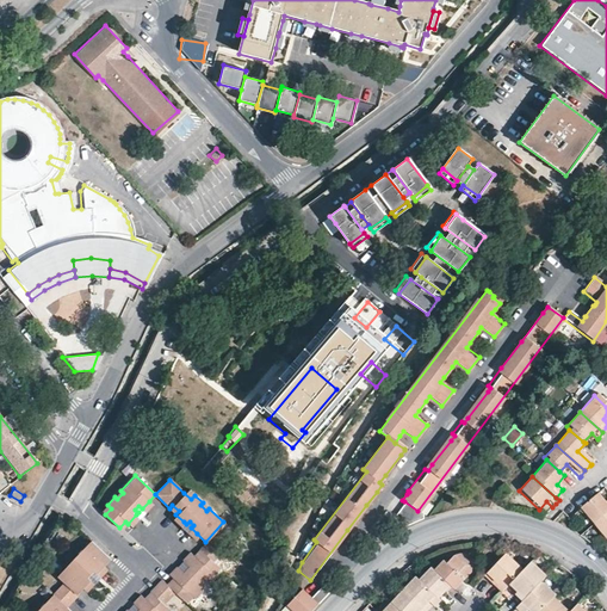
[(187,489),(184,493),(191,499),(194,495),(187,489)]
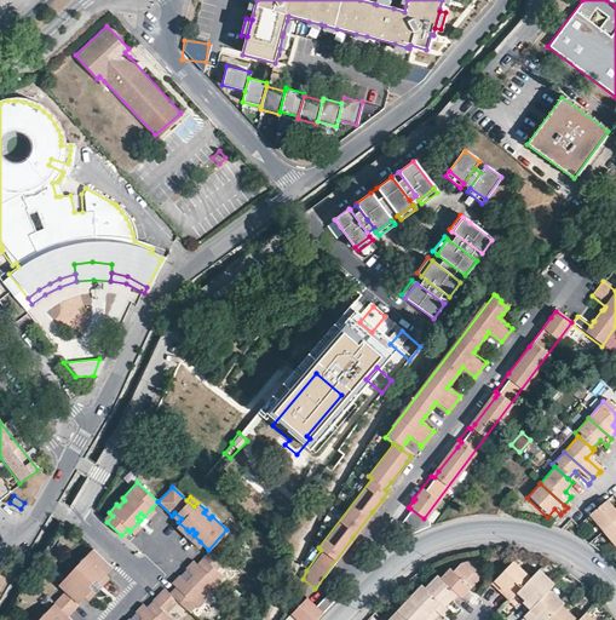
[(591,524),(599,534),(615,518),(615,506),(611,511),(603,503),(585,517),(591,524)]
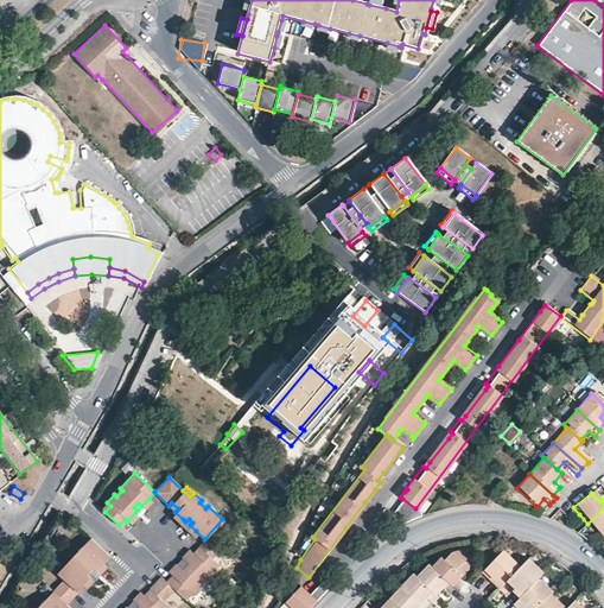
[(152,501),(148,499),(141,506),(144,508),(144,510),(152,501)]
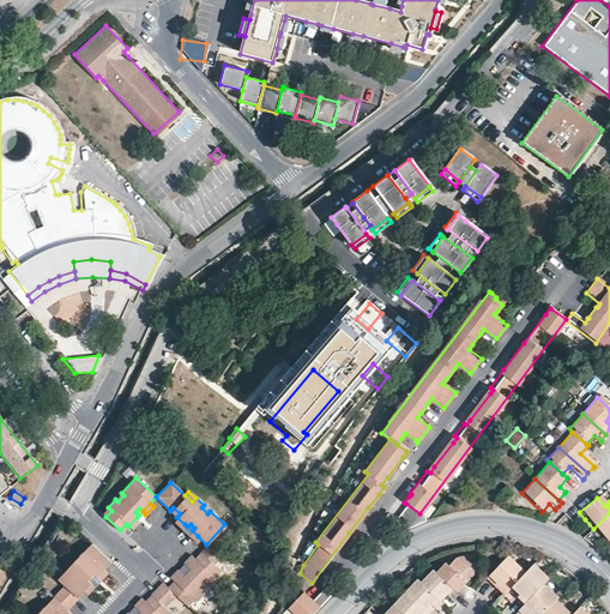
[(420,513),(406,504),(396,519),(406,528),(412,525),(418,522),(424,521),(423,517),(420,513)]
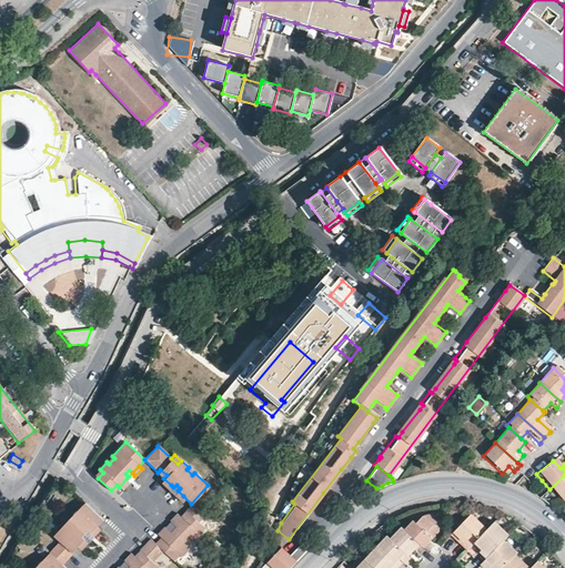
[(93,475),(98,478),(103,473),(100,469),(93,475)]
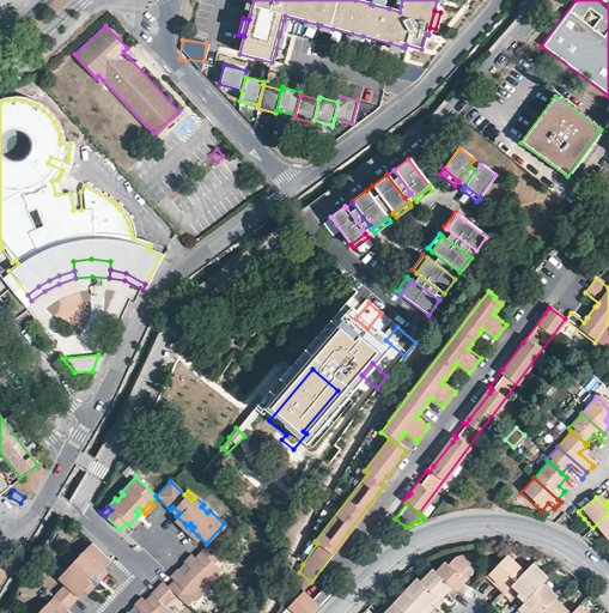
[(608,513),(592,528),(600,536),(606,545),(608,541),(608,513)]
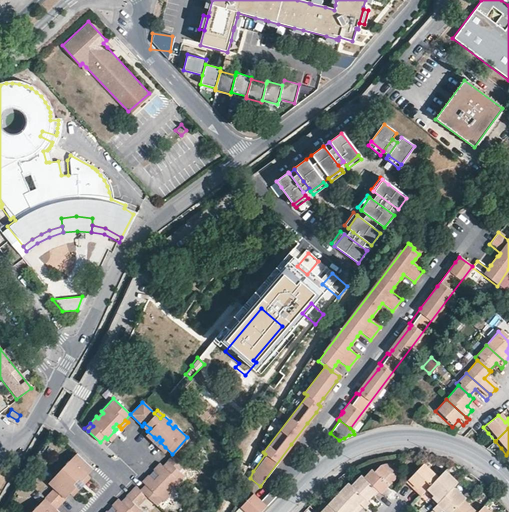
[(60,438),(48,431),(44,438),(56,445),(60,438)]
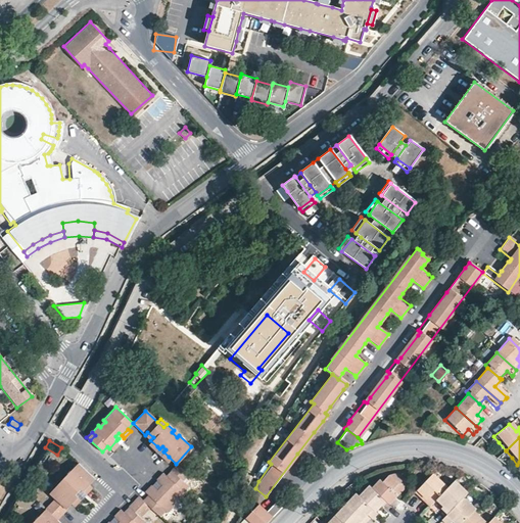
[(119,442),(116,440),(109,448),(112,452),(120,443),(119,442)]
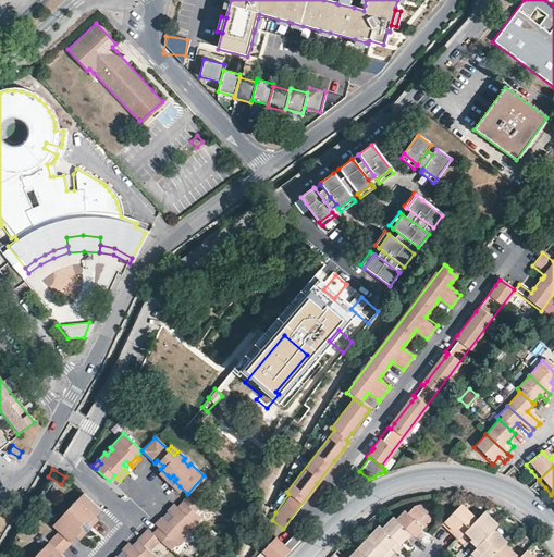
[(165,479),(168,475),(160,469),(157,473),(164,480),(165,479)]
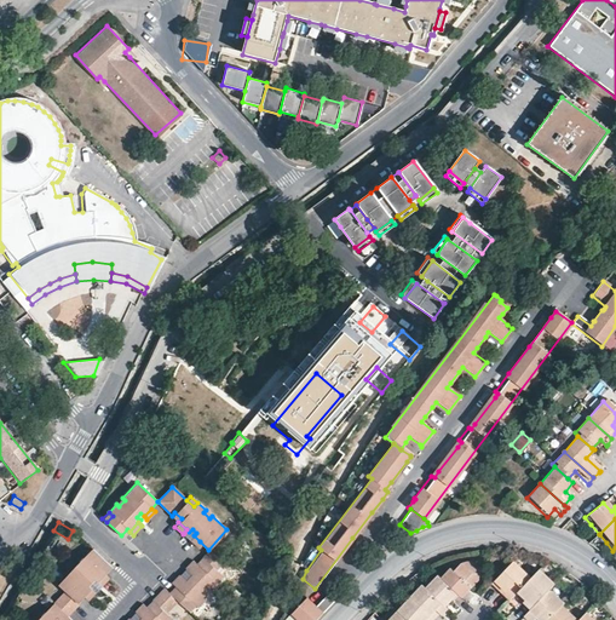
[(593,540),(599,534),(591,524),(585,530),(593,540)]
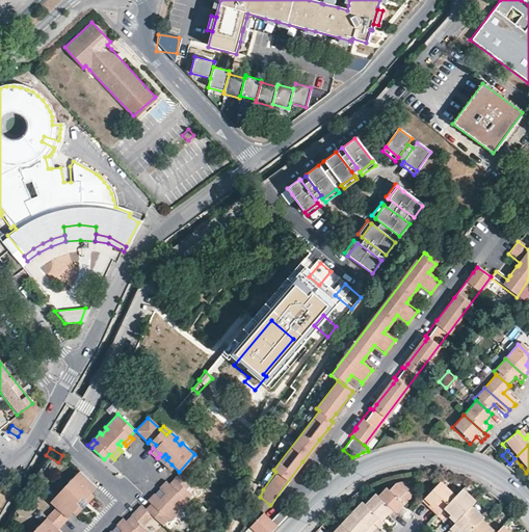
[(521,466),(514,458),(509,463),(516,471),(521,466)]
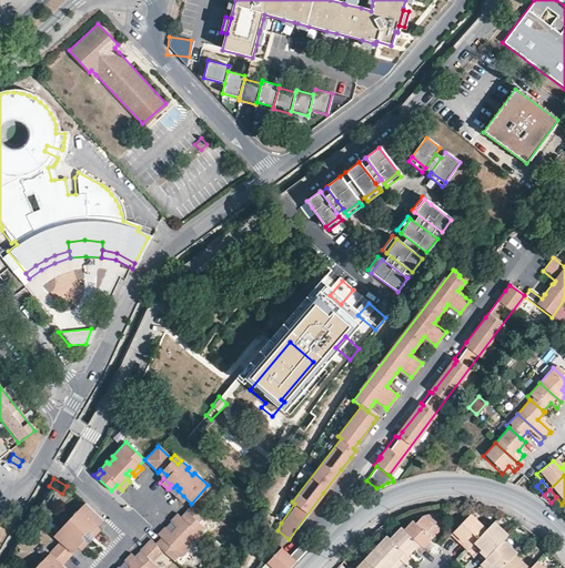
[(180,500),(183,496),(178,490),(174,494),(173,495),(180,500)]
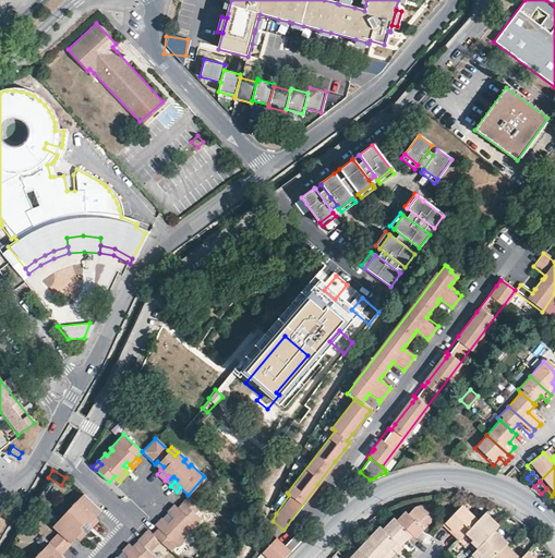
[(200,506),(188,495),(176,507),(172,504),(165,511),(166,511),(170,516),(165,522),(160,518),(159,517),(153,523),(155,526),(149,532),(145,529),(130,545),(127,543),(119,550),(120,550),(125,555),(121,557),(117,557),(116,556),(115,555),(111,557),(153,557),(156,555),(151,549),(158,541),(166,548),(171,543),(175,545),(177,547),(183,540),(181,537),(186,532),(189,534),(195,526),(193,524),(202,516),(196,510),(200,506)]
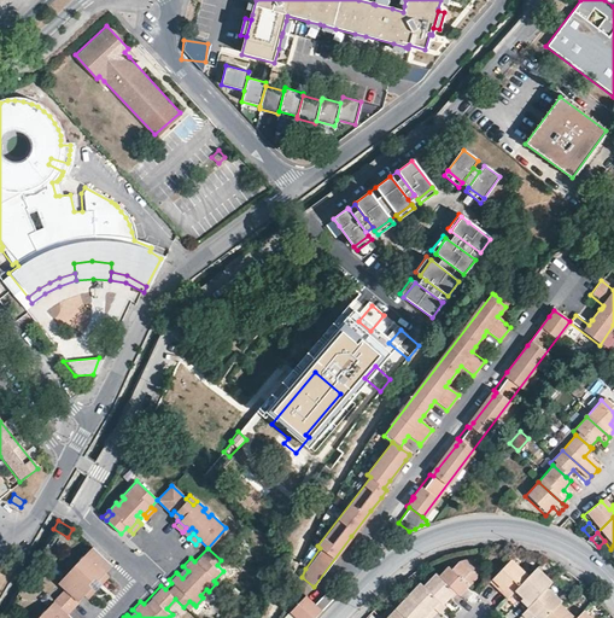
[(70,617),(65,613),(83,595),(91,587),(87,583),(89,581),(94,584),(98,579),(105,572),(101,569),(107,563),(94,551),(89,555),(86,553),(57,583),(63,589),(39,616),(41,617),(70,617)]
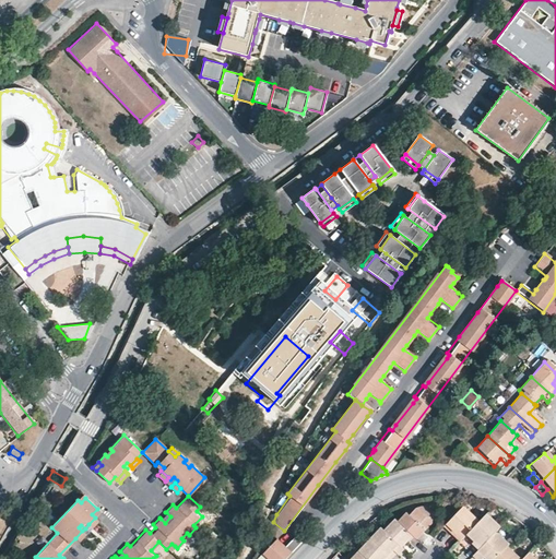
[(418,506),(413,507),(429,522),(429,515),(418,506)]
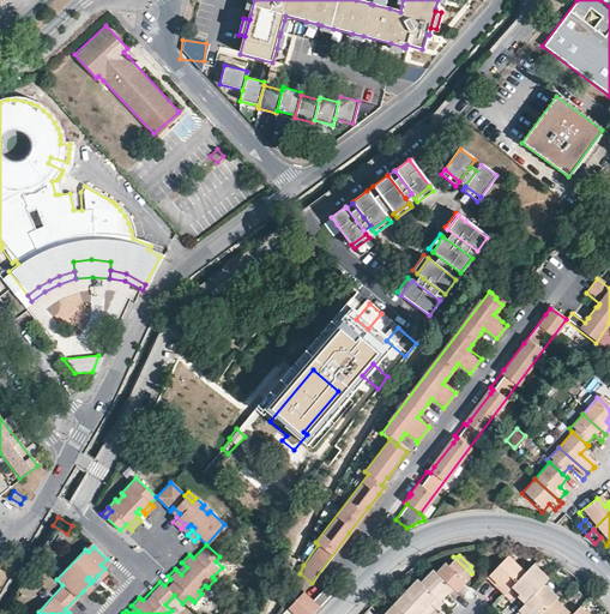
[(494,589),(501,595),(509,587),(524,572),(506,555),(487,576),(496,585),(494,589)]
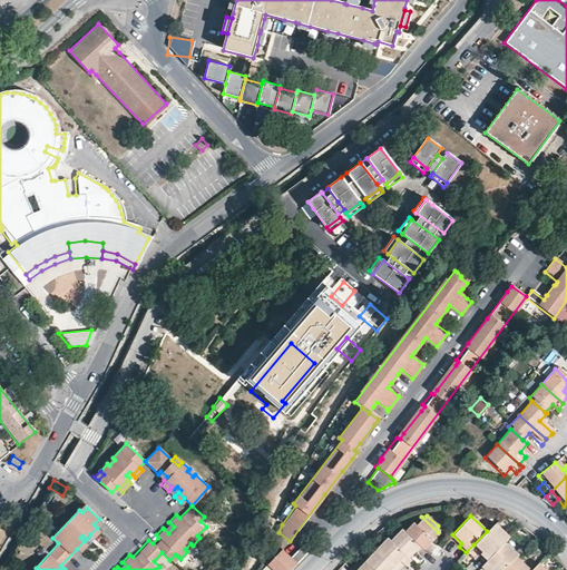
[(419,546),(422,548),(438,532),(421,517),(414,524),(411,521),(403,530),(419,546)]
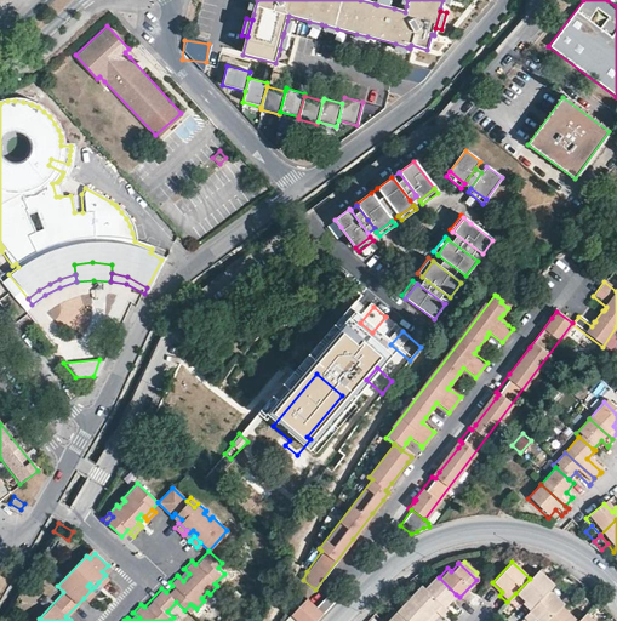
[(189,574),(184,569),(178,576),(183,581),(189,574)]
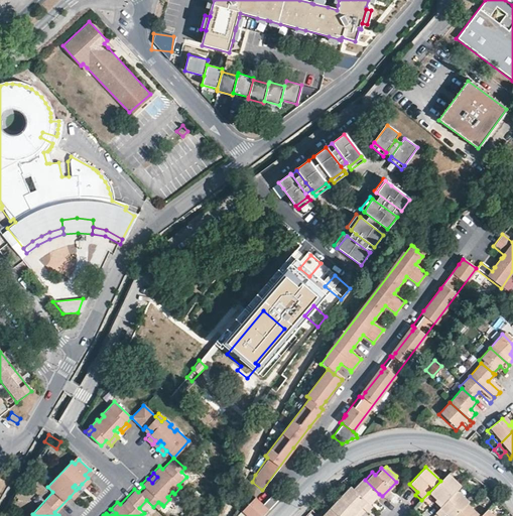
[(455,491),(460,486),(447,474),(440,481),(428,493),(434,499),(433,501),(439,507),(455,491)]
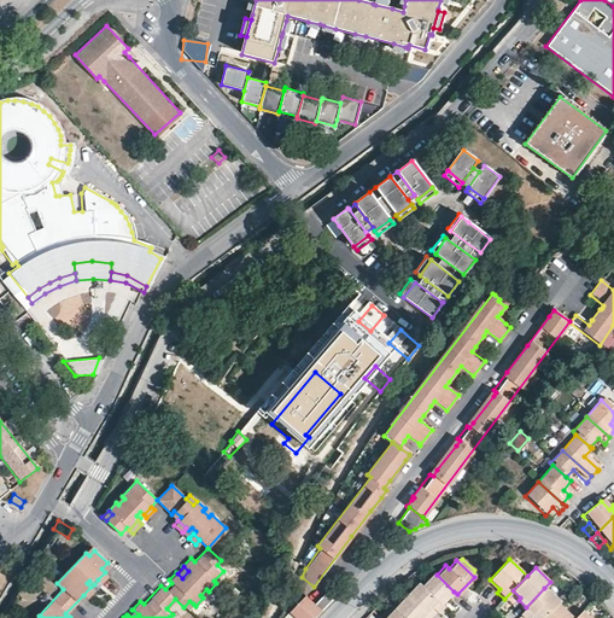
[(437,575),(433,571),(421,584),(442,604),(454,592),(437,575)]
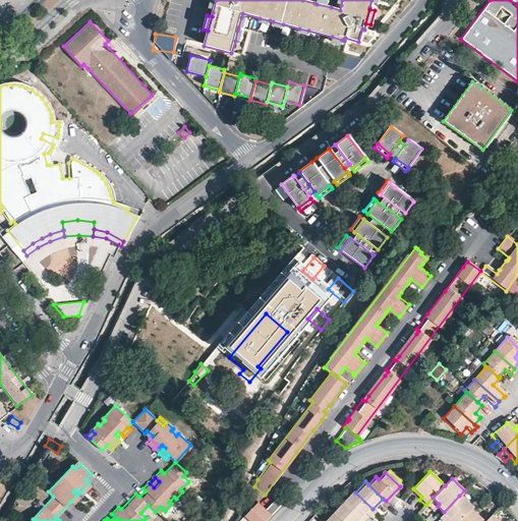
[(93,485),(89,482),(82,488),(85,491),(93,485)]
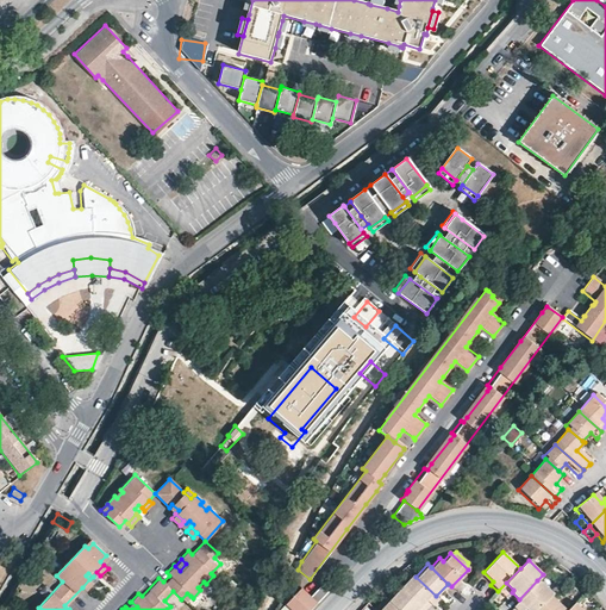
[(100,576),(97,572),(93,577),(88,573),(86,576),(89,579),(93,583),(100,576)]
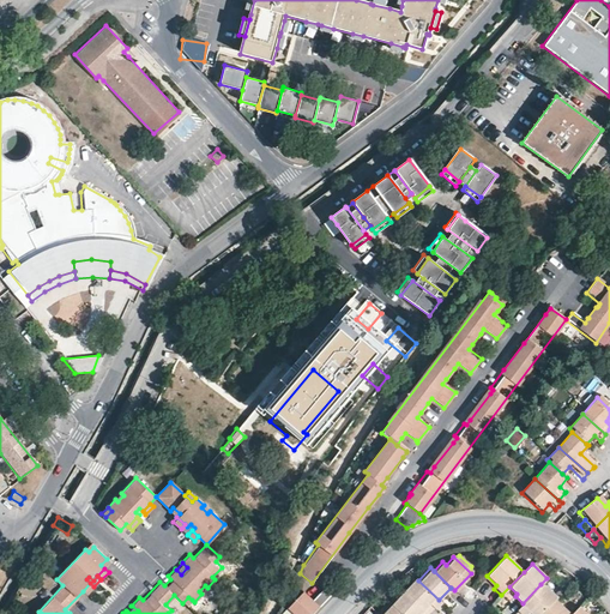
[(487,576),(484,578),(491,585),(494,589),(496,585),(487,576)]
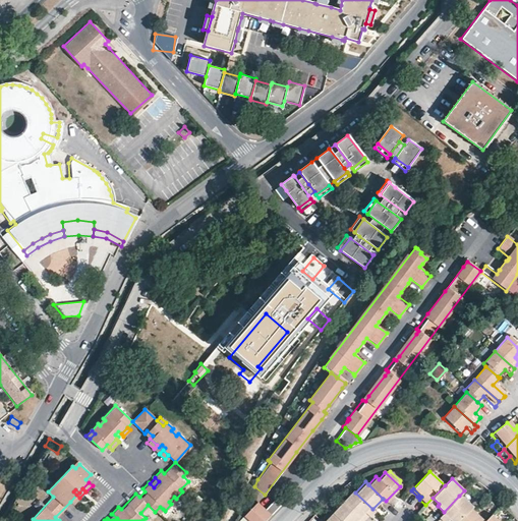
[(355,493),(352,489),(342,501),(362,520),(366,515),(368,517),(375,511),(372,509),(355,493)]
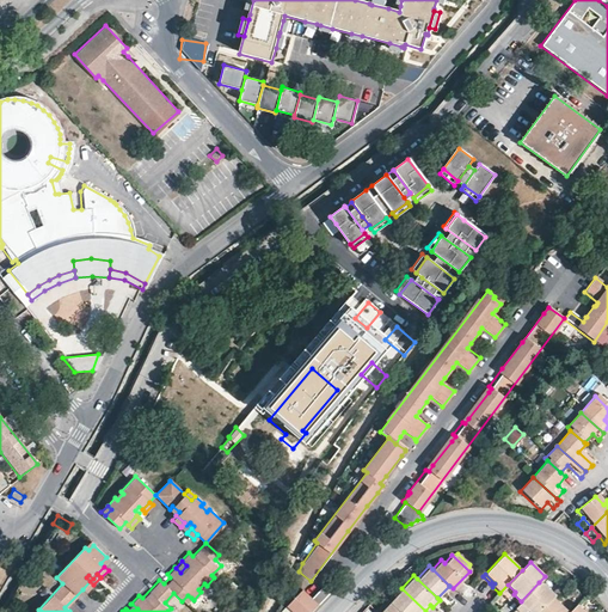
[(93,585),(90,581),(83,589),(86,593),(93,585)]
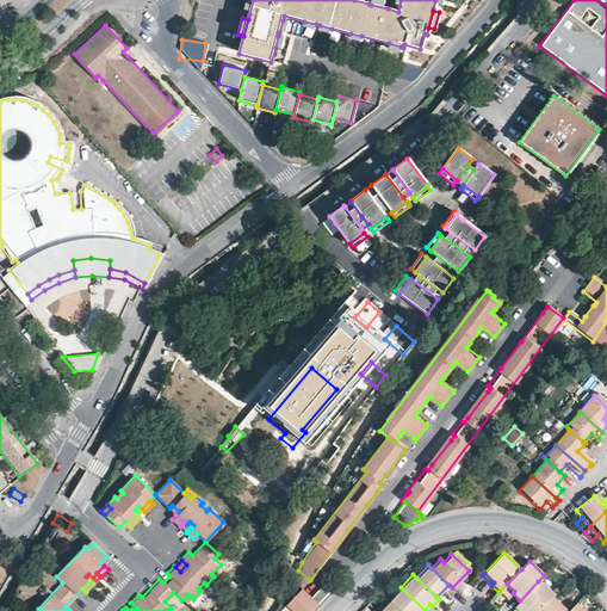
[(538,610),(552,597),(553,596),(538,581),(520,600),(513,608),(515,610),(524,610),(526,610),(527,610),(538,610)]
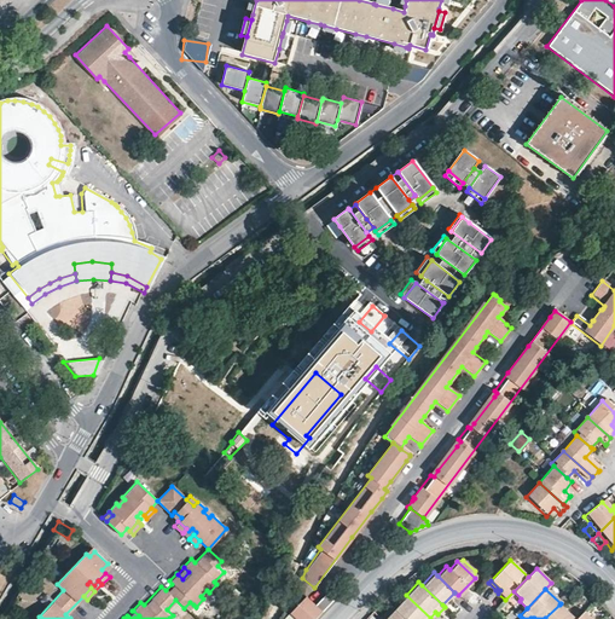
[(313,618),(330,601),(323,595),(312,606),(307,601),(306,599),(303,597),(290,612),(297,618),(313,618)]
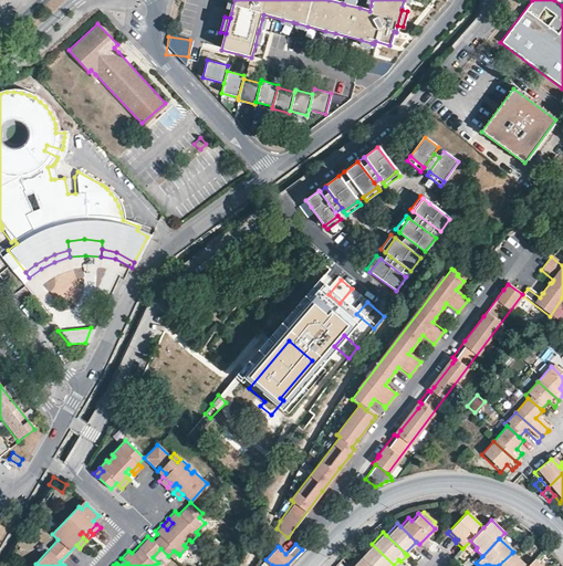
[(392,565),(394,565),(372,544),(361,555),(371,565),(392,565)]
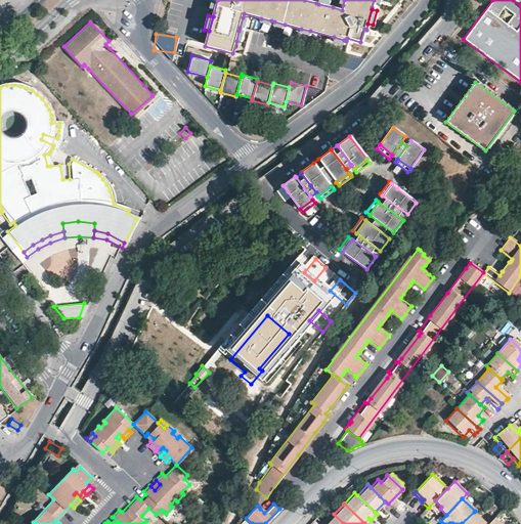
[(486,523),(474,512),(462,523),(486,523)]
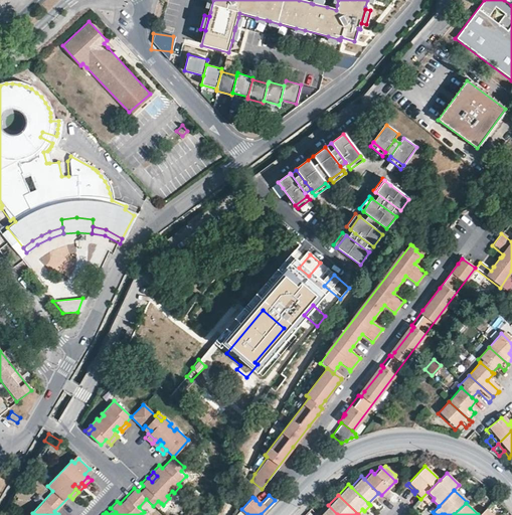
[(337,514),(328,505),(318,514),(337,514)]
